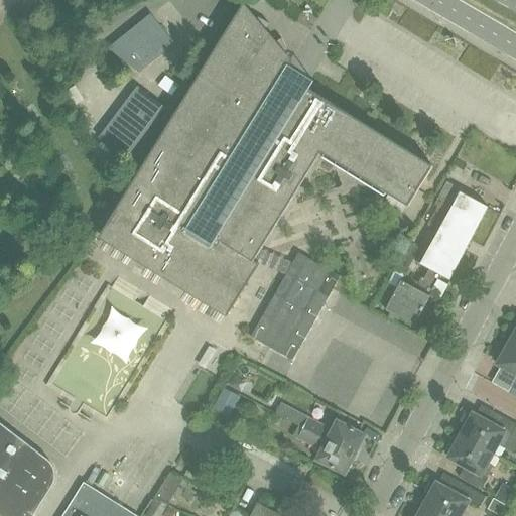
[(243,5),(101,233),(98,238),(227,317),(259,264),(254,261),(263,247),(320,152),(408,207),(425,179),(424,179),(432,166),(300,85),(302,81),(292,75),(289,79),(284,76),(289,67),(290,65),(291,62),(291,60),(290,58),(289,57),(284,51),(287,49),(281,38),(276,41),(266,29),(269,24),(258,17),(257,19),(244,3),(242,4),(243,5)]
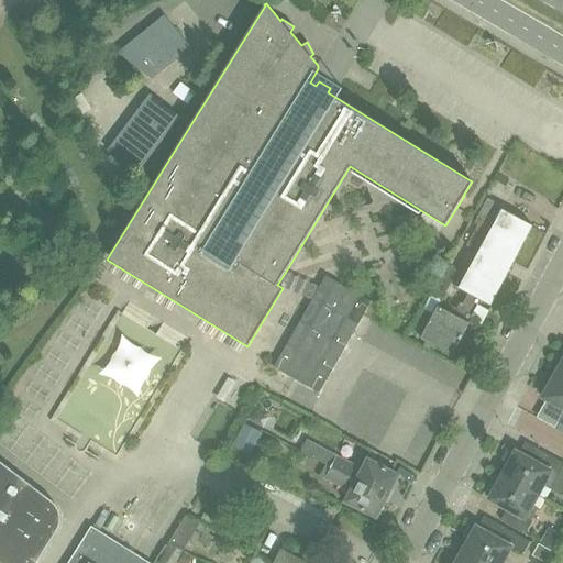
[(131,59),(128,57),(128,58),(155,75),(188,48),(164,18),(151,29),(151,28),(142,34),(146,40),(131,59)]
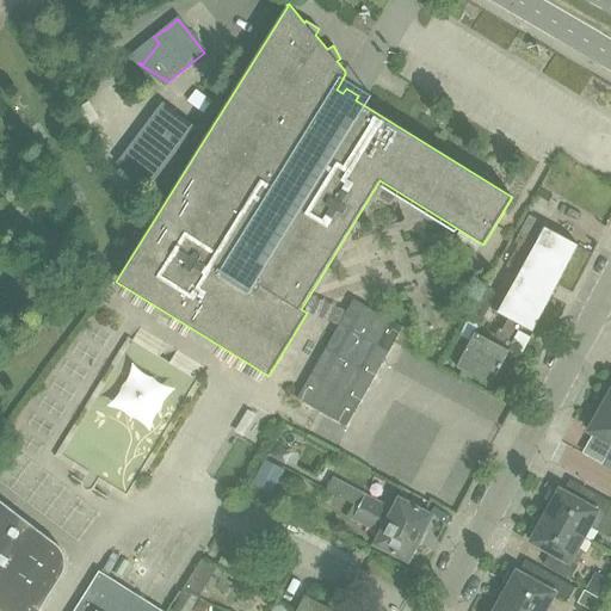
[(185,102),(202,113),(210,102),(195,90),(185,102)]
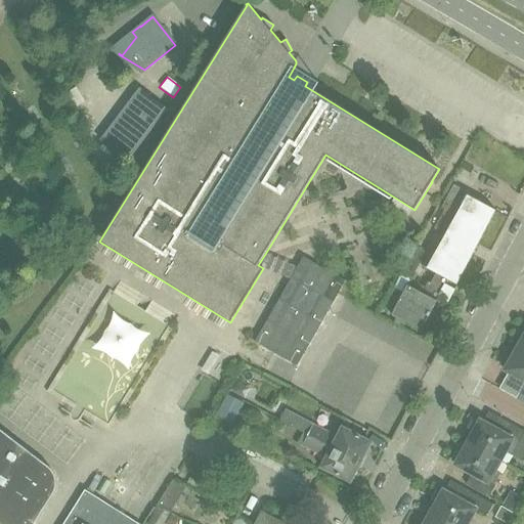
[(85,101),(76,85),(66,91),(72,100),(76,106),(85,101)]
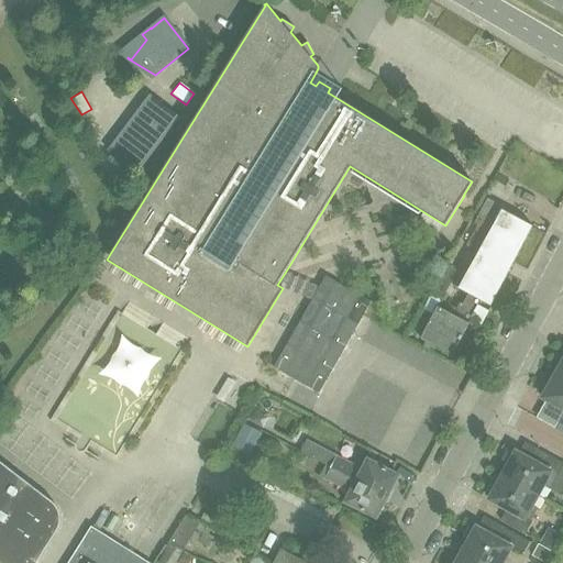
[(150,97),(128,128),(108,154),(134,174),(177,118),(150,97)]
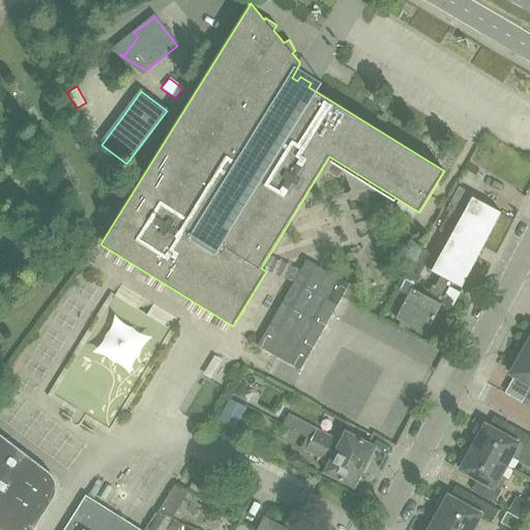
[(450,238),(452,234),(482,249),(501,214),(473,199),(475,197),(461,187),(446,210),(450,212),(439,231),(450,238)]
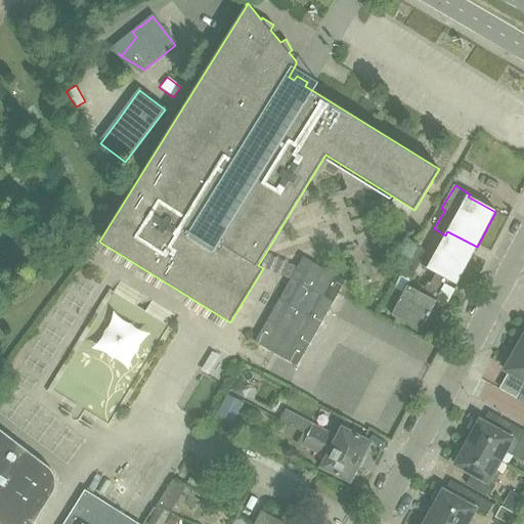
[(456,287),(477,247),(447,231),(445,235),(431,262),(427,260),(422,268),(456,287)]
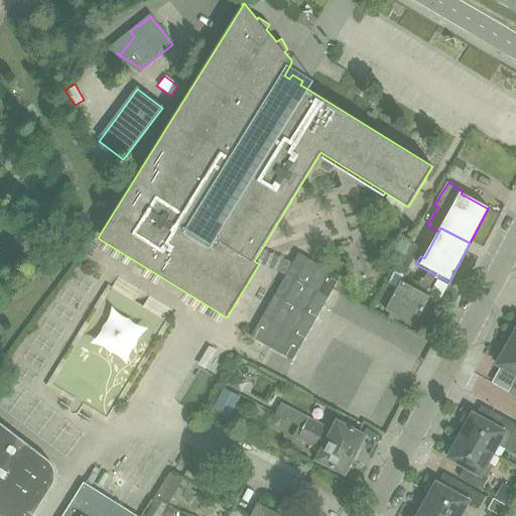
[(395,268),(405,273),(419,248),(409,243),(395,268)]
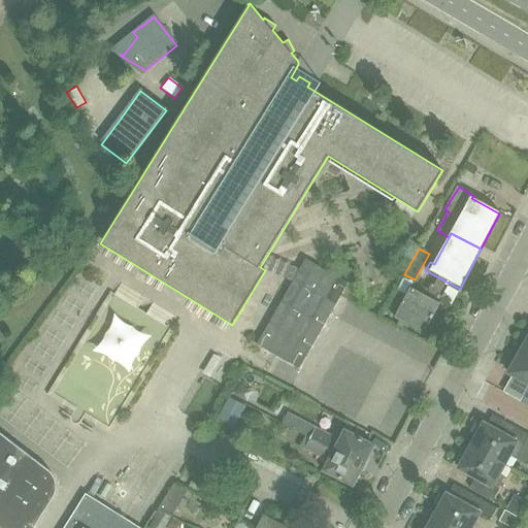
[(305,259),(300,269),(294,279),(257,344),(300,368),(349,283),(305,259)]
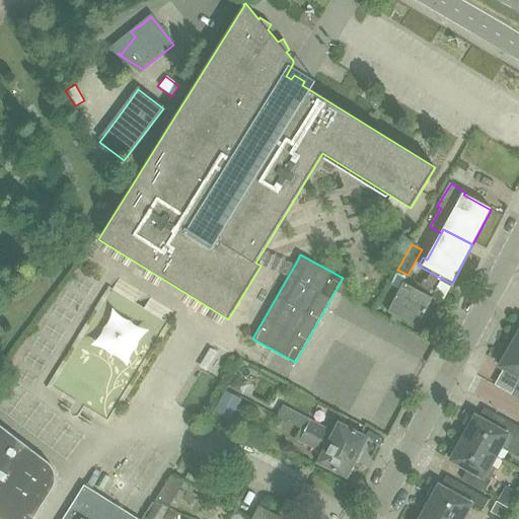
[(47,387),(73,403),(69,410),(69,412),(69,414),(70,415),(71,417),(73,417),(74,418),(76,418),(78,417),(79,416),(79,415),(83,411),(108,426),(171,324),(167,322),(173,312),(119,278),(113,289),(108,287),(47,387)]
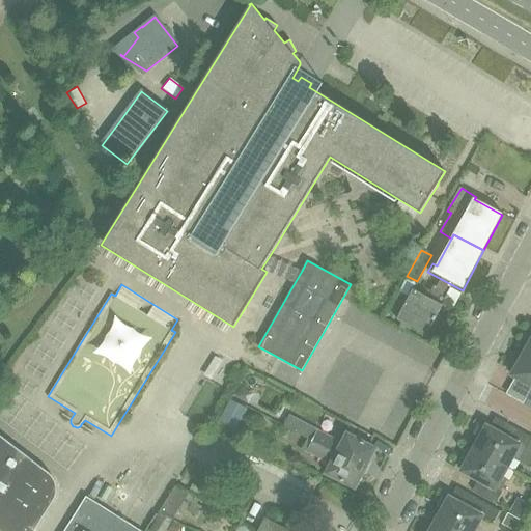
[(442,306),(413,290),(407,286),(402,295),(409,298),(396,320),(426,336),(442,306)]
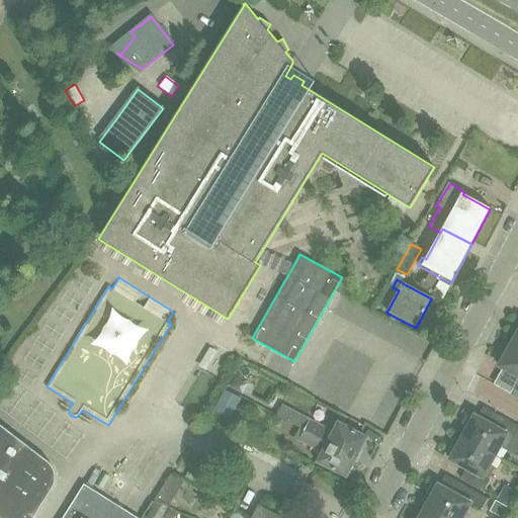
[(517,380),(514,389),(517,391),(517,347),(512,343),(506,353),(502,351),(496,361),(500,363),(499,366),(517,376),(517,380)]
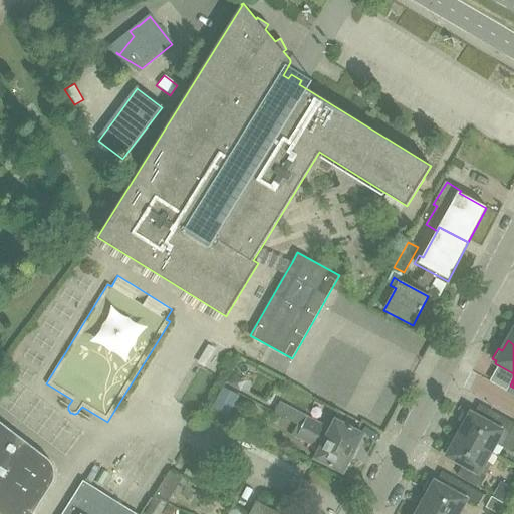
[(220,391),(212,407),(228,415),(236,399),(220,391)]
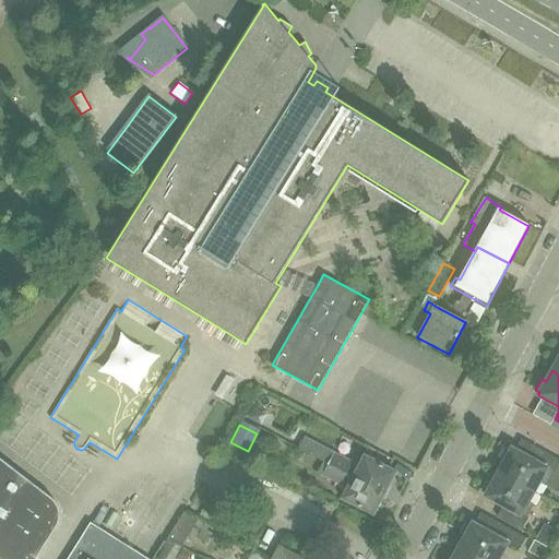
[(298,449),(324,463),(384,495),(390,485),(393,485),(396,478),(394,476),(395,473),(365,456),(359,466),(304,438),(298,449)]
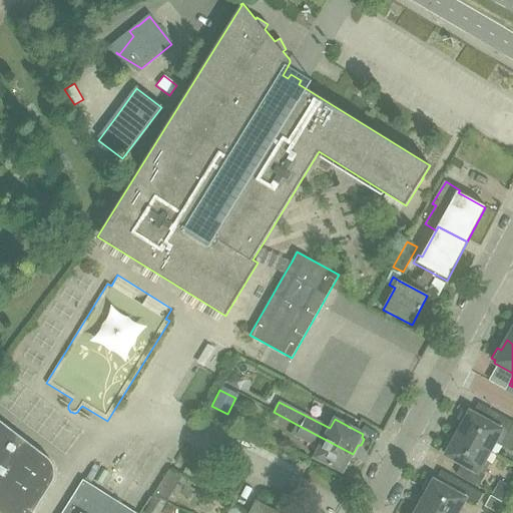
[(486,420),(473,413),(470,411),(469,413),(464,411),(459,421),(463,424),(458,433),(490,451),(495,442),(501,445),(512,424),(512,422),(492,411),(486,420)]
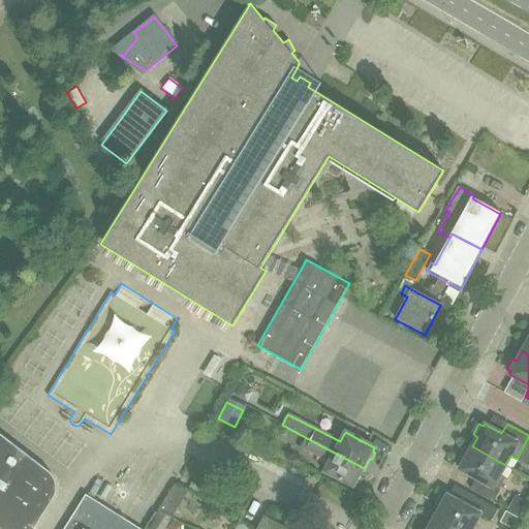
[(0,528),(34,528),(54,499),(56,494),(57,489),(57,484),(55,479),(53,474),(49,471),(5,438),(0,433),(0,528)]
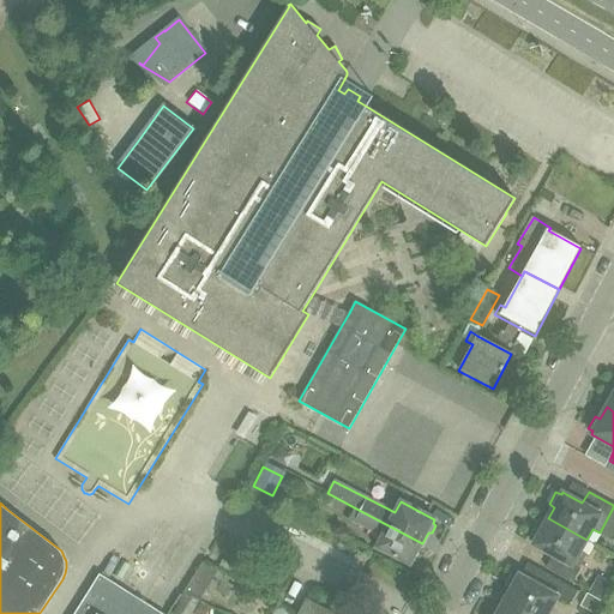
[(417,553),(422,543),(356,509),(350,521),(381,537),(375,548),(410,566),(413,561),(415,561),(419,555),(417,553)]
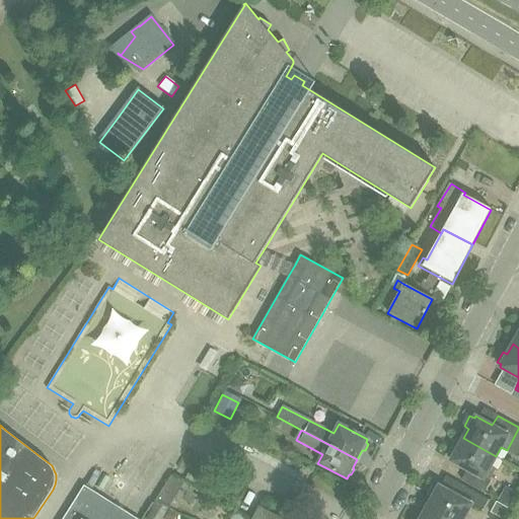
[(496,468),(491,465),(496,456),(463,438),(458,447),(453,445),(448,455),(452,458),(451,460),(467,469),(462,479),(484,492),(491,480),(489,479),(496,468)]
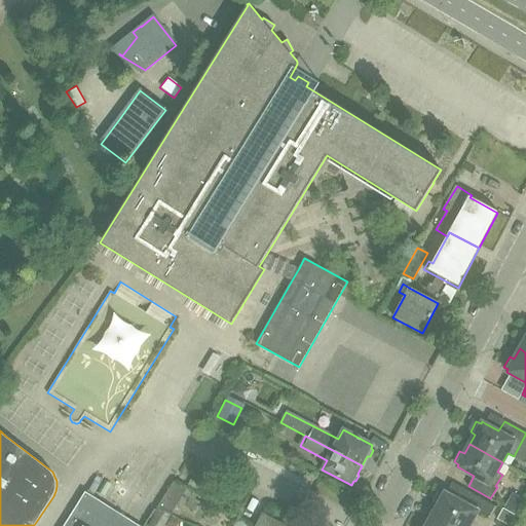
[(190,479),(187,486),(196,491),(200,484),(190,479)]
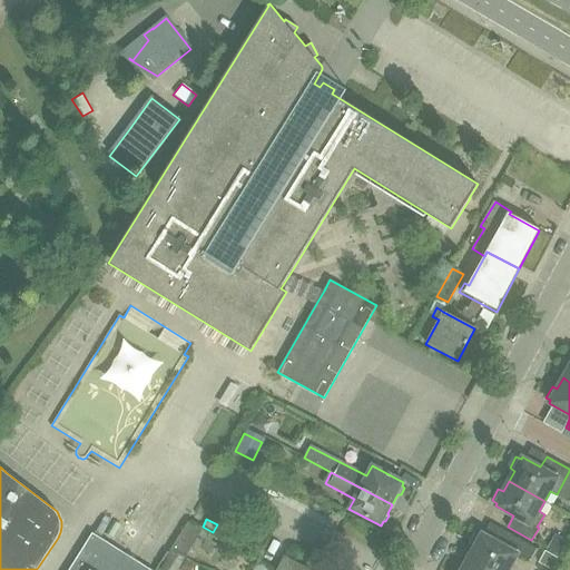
[(170,551),(185,559),(202,530),(188,521),(170,551)]
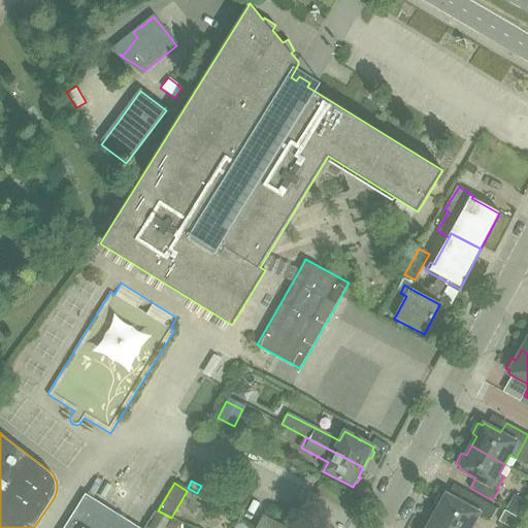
[(440,494),(435,504),(439,506),(434,517),(455,527),(470,527),(480,514),(490,520),(496,508),(469,493),(463,503),(447,494),(446,496),(440,494)]
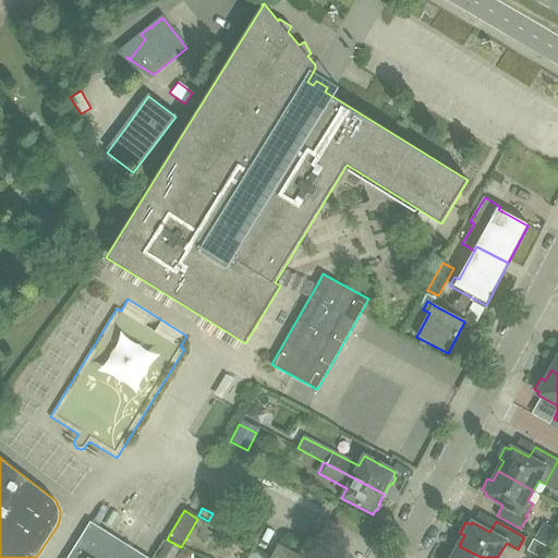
[(68,557),(148,557),(91,522),(68,557)]
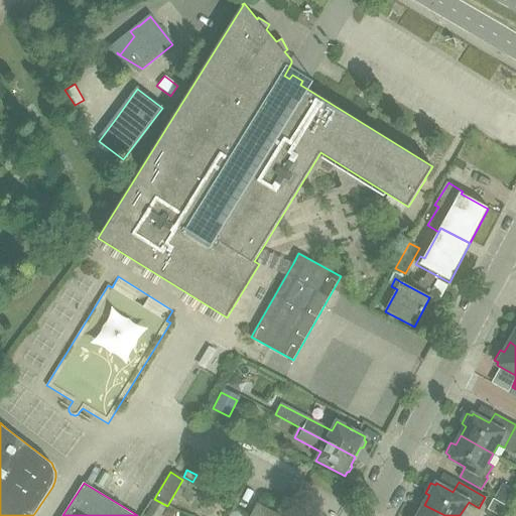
[(499,515),(501,515),(507,506),(493,498),(487,509),(499,515)]
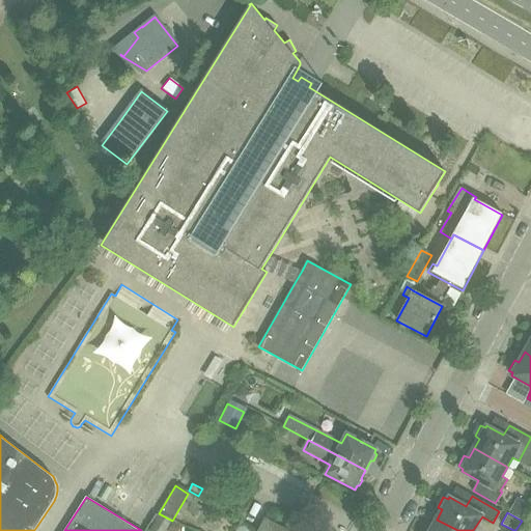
[(151,530),(166,530),(172,521),(159,513),(148,529),(151,530)]
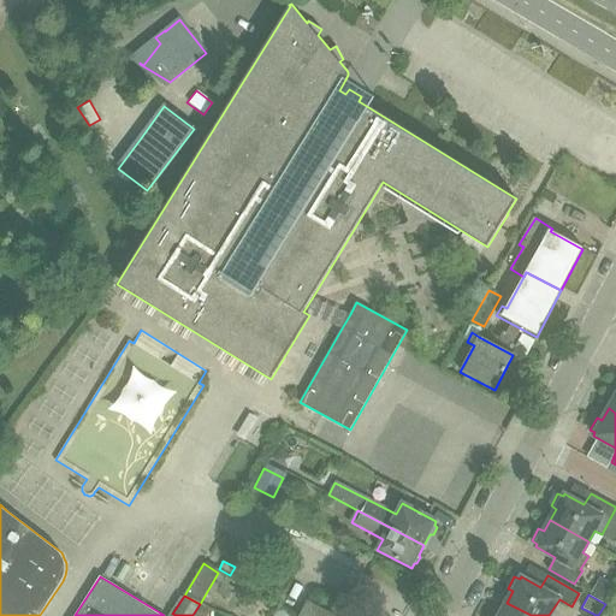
[(531,615),(507,603),(501,614),(495,611),(491,615),(531,615)]
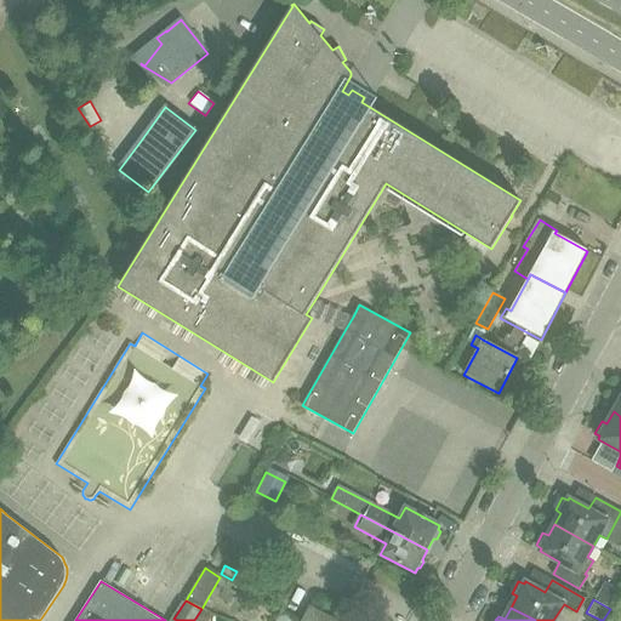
[(303,620),(332,620),(311,609),(303,620)]
